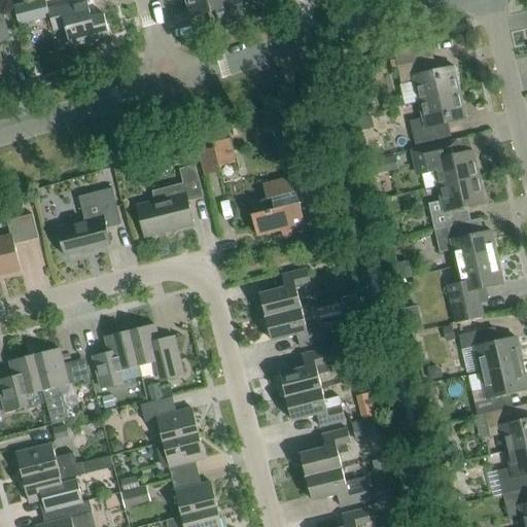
[(185,0),(190,18),(217,10),(220,25),(256,15),(252,0),(185,0)]
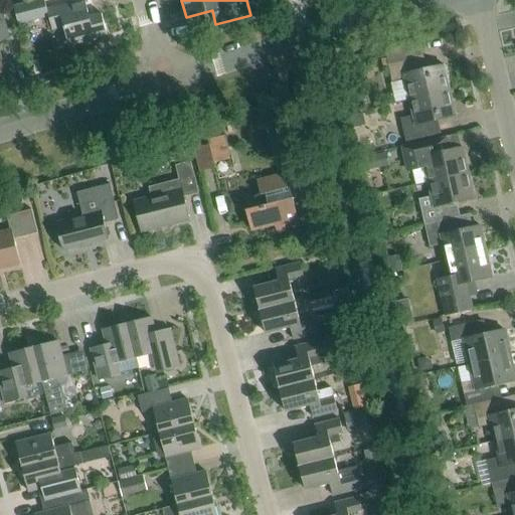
[(92,39),(107,35),(102,14),(89,17),(84,1),(47,10),(52,30),(63,27),(68,45),(72,47),(90,42),(92,39)]
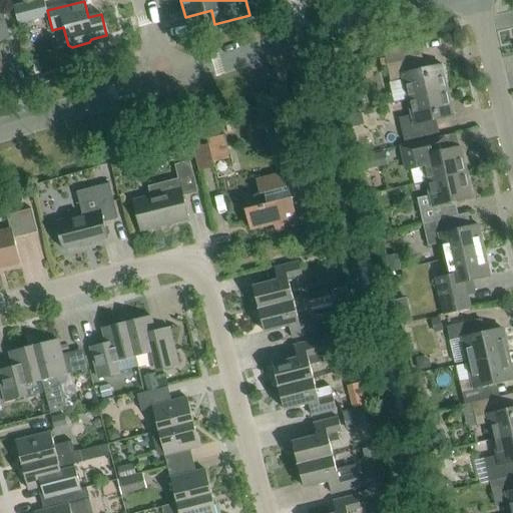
[(0,70),(5,70),(0,51),(0,41),(10,39),(3,12),(0,13),(0,70)]
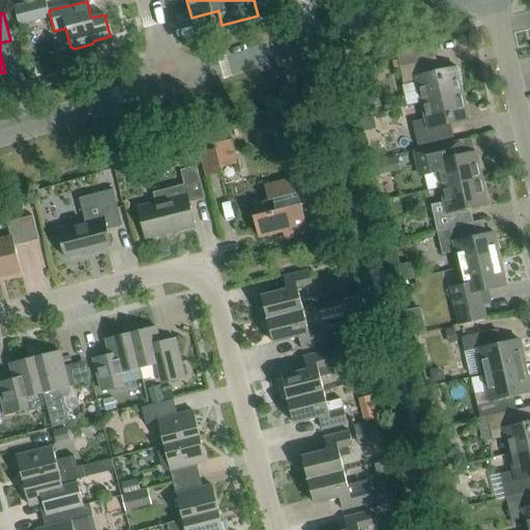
[(421,104),(462,93),(457,67),(430,74),(427,59),(400,65),(405,89),(417,87),(421,104)]
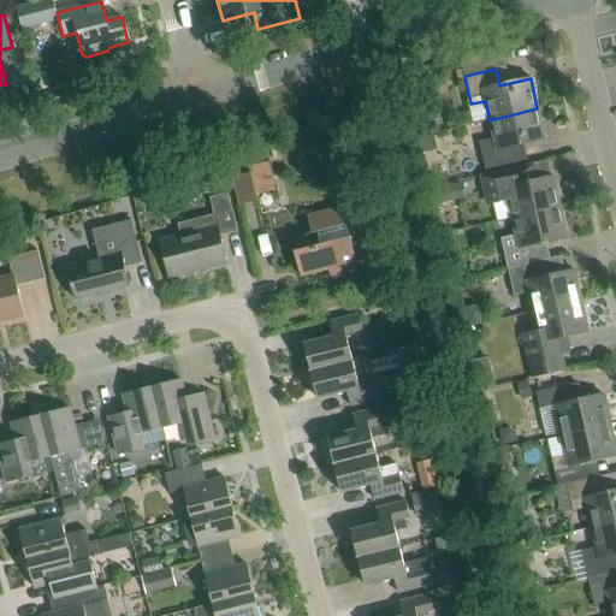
[(544,140),(537,108),(490,120),(493,140),(479,142),(485,170),(517,163),(514,147),(544,140)]
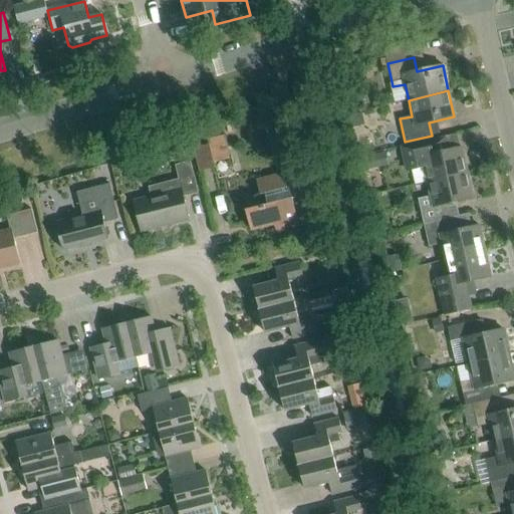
[(200,172),(216,168),(215,163),(229,160),(223,136),(207,140),(209,145),(194,149),(200,172)]
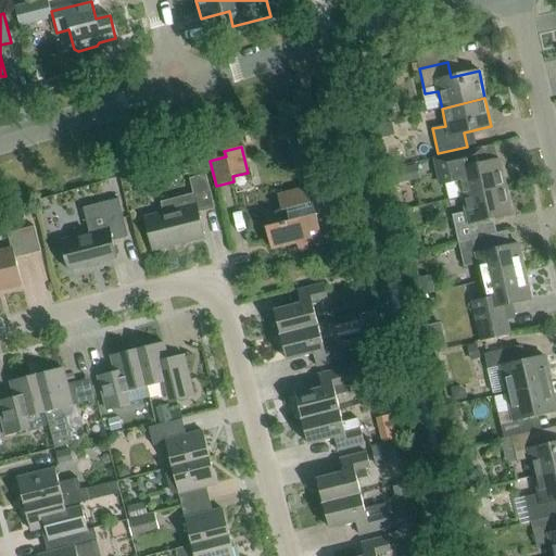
[(498,160),(497,161),(485,163),(482,148),(433,160),(439,186),(458,181),(462,198),(505,187),(498,160)]
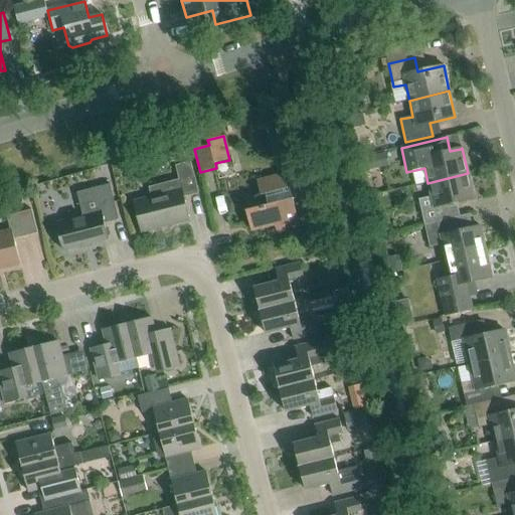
[(166,147),(171,164),(179,161),(178,157),(190,154),(186,141),(166,147)]
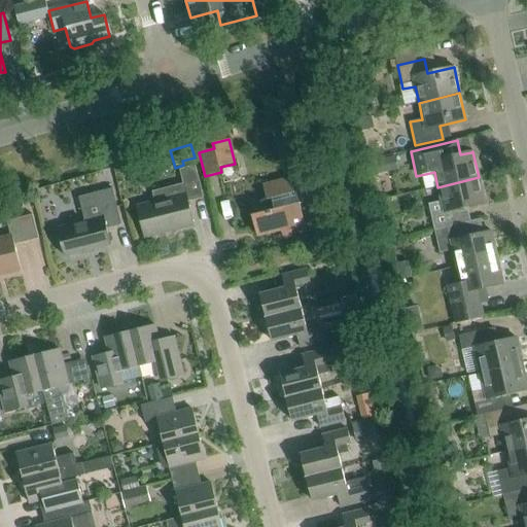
[(389,159),(369,163),(372,176),(392,171),(389,159)]
